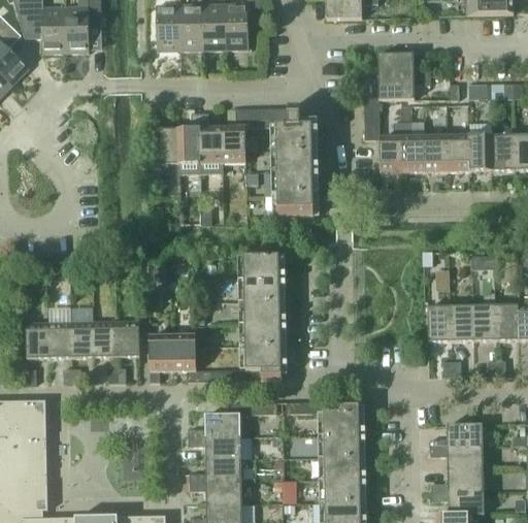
[(88,0),(88,5),(65,6),(65,52),(89,52),(88,21),(100,21),(99,0),(88,0)]
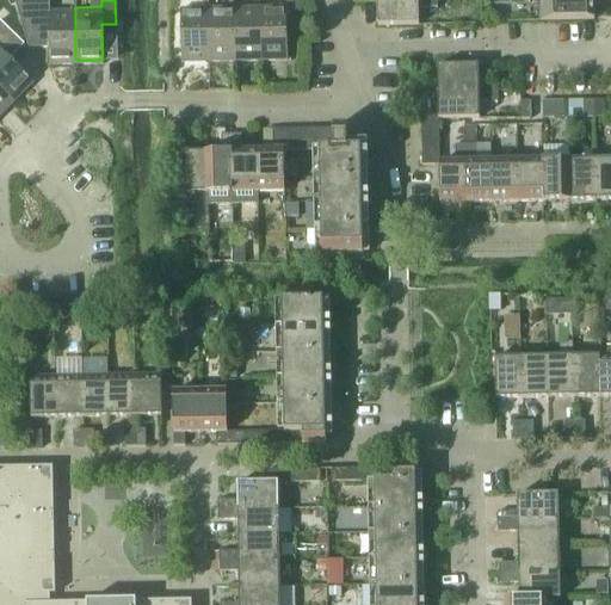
[(437,4),(437,0),(376,0),(377,20),(418,20),(418,4),(437,4)]
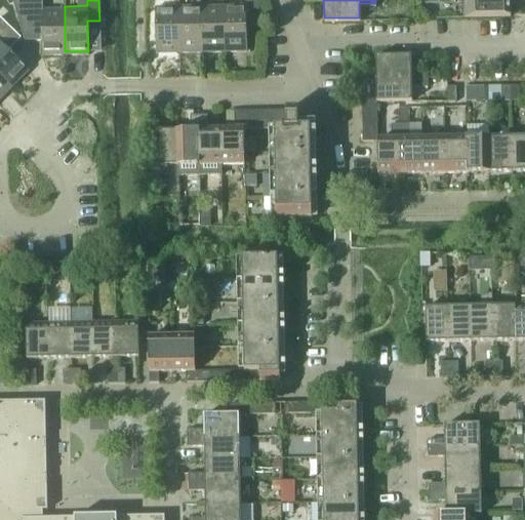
[(510,12),(509,0),(463,0),(465,13),(510,12)]
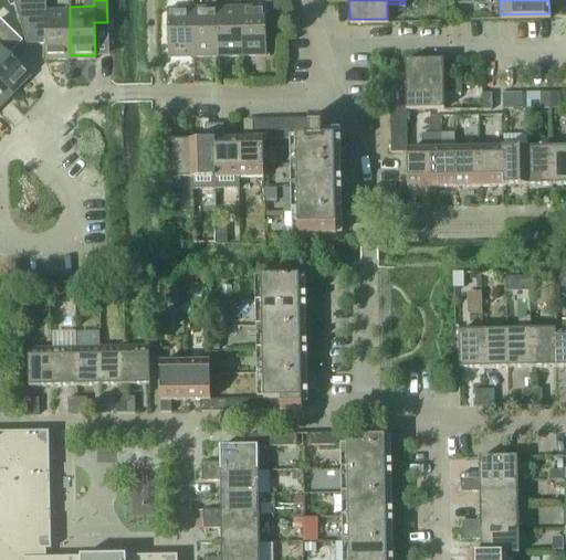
[(45,55),(70,55),(70,7),(46,7),(46,1),(14,1),(23,29),(44,29),(45,55)]
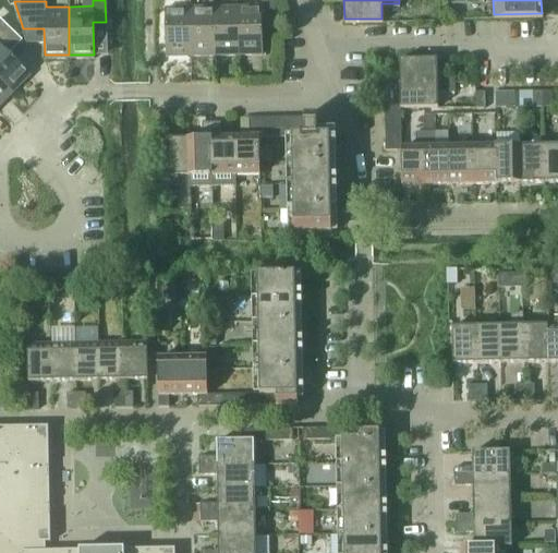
[(262,2),(237,3),(238,51),(262,50),(262,2)]
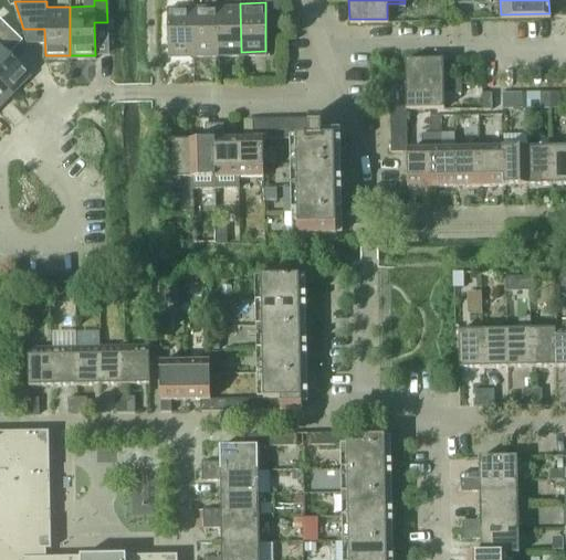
[(168,53),(192,53),(191,3),(167,4),(168,53)]
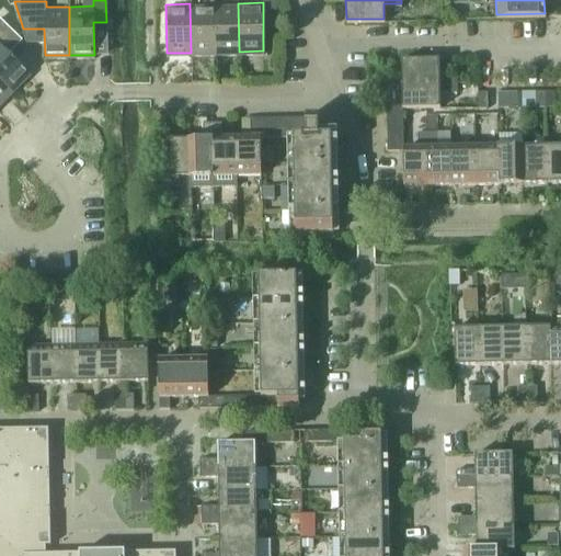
[(191,53),(215,52),(214,3),(190,3),(191,53)]
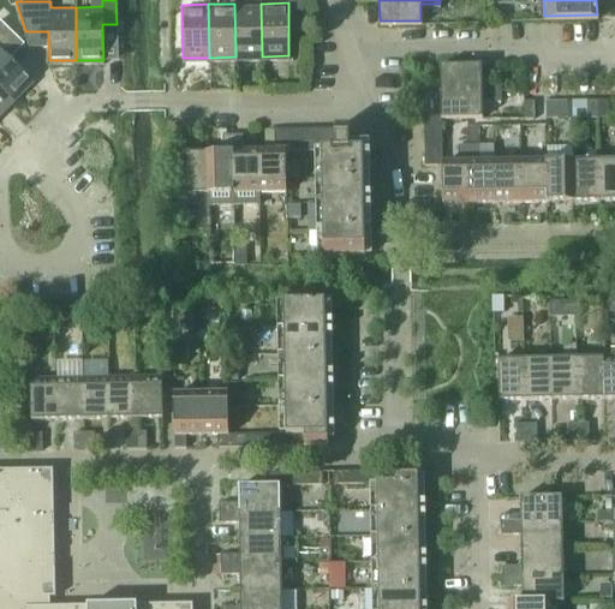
[(234,4),(236,57),(262,57),(261,4),(234,4)]
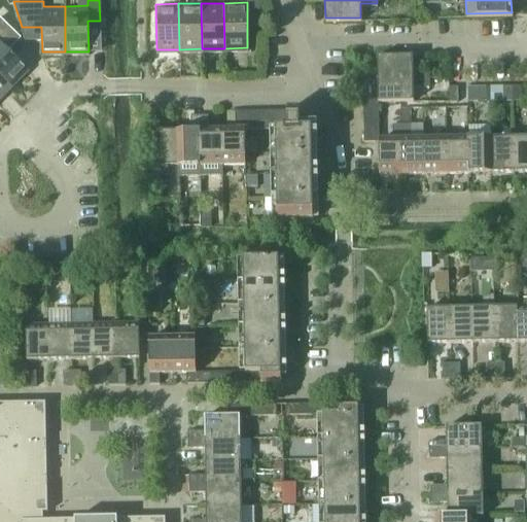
[(0,71),(12,83),(28,67),(7,46),(20,33),(0,13),(0,71)]
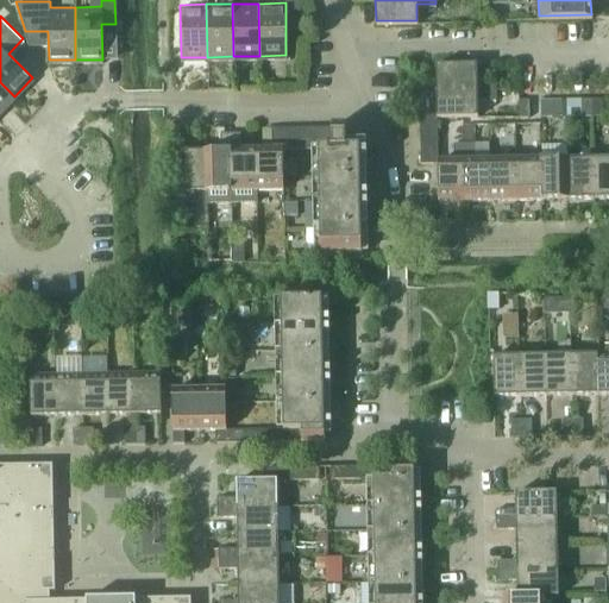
[(435,87),(496,86),(496,76),(477,76),(476,60),(435,61),(435,87)]
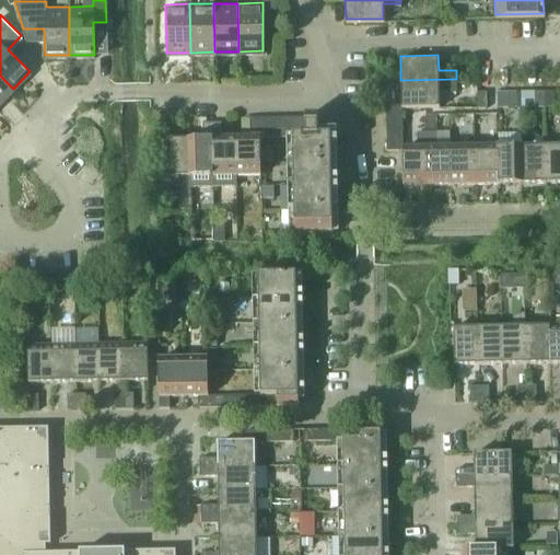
[(0,101),(13,89),(0,76),(0,101)]
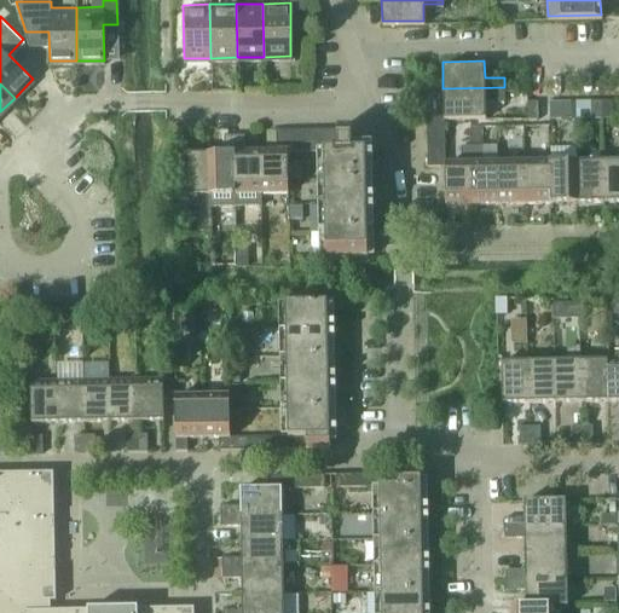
[(444,116),(485,115),(485,98),(504,98),(504,87),(443,88),(444,113),(444,116)]
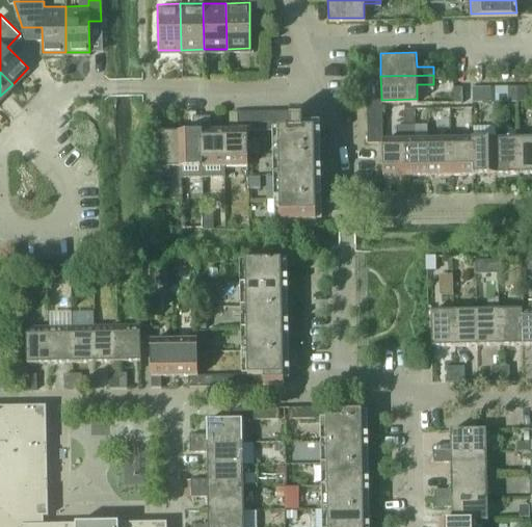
[(526,98),(526,82),(516,83),(516,98),(526,98)]
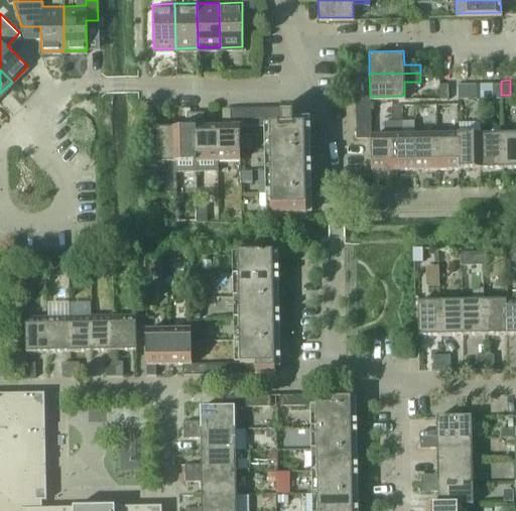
[(447,81),(439,82),(439,96),(448,96),(447,81)]
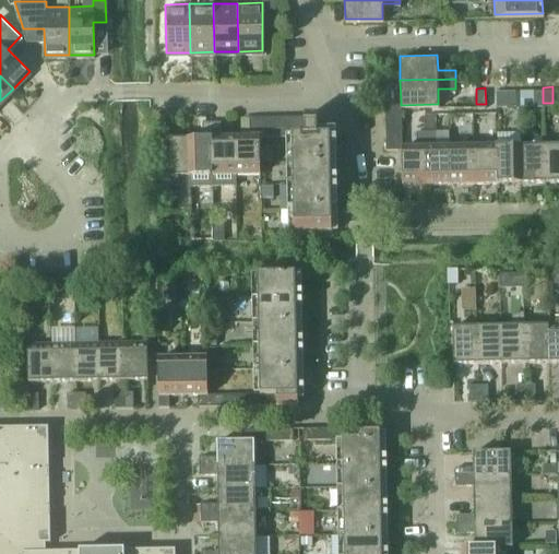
[(506,104),(504,87),(496,87),(496,104),(506,104)]
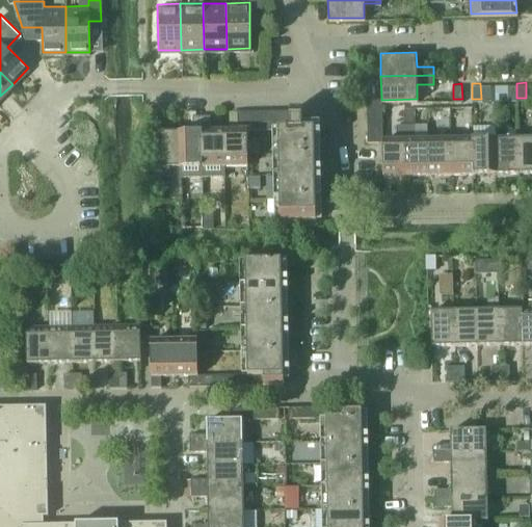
[(481,99),(484,99),(489,98),(489,83),(480,83),(481,99)]
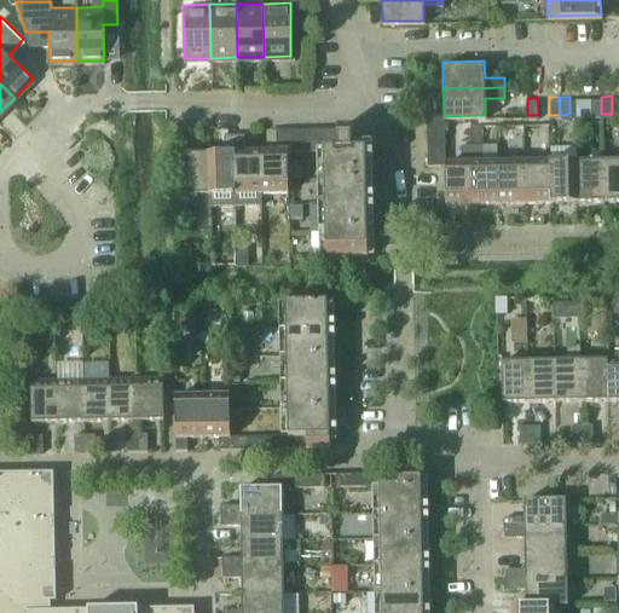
[(601,114),(601,97),(590,97),(591,114),(601,114)]
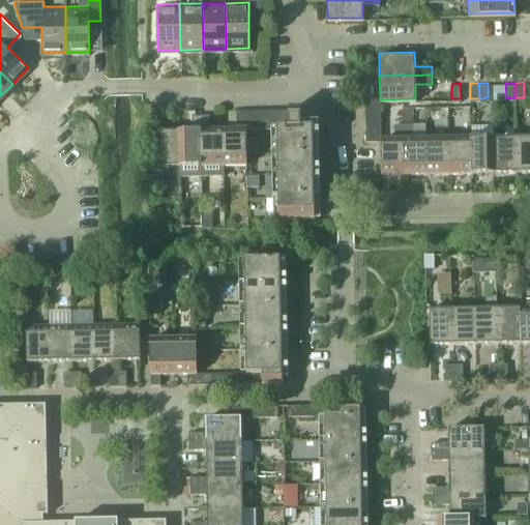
[(380,96),(365,96),(365,105),(380,105),(380,99),(380,96)]
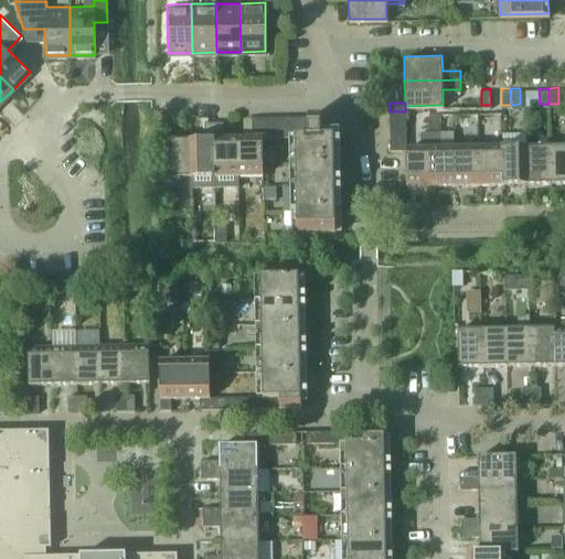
[(405,111),(390,111),(390,120),(406,120),(405,111)]
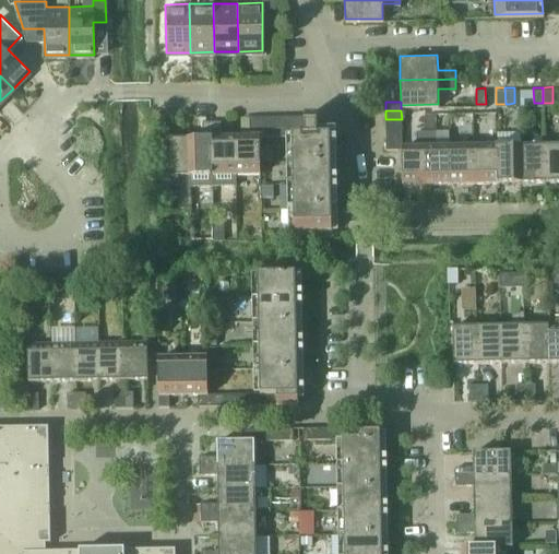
[(259,133),(293,133),(294,230),(332,228),(330,132),(318,132),(317,113),(259,114),(259,133)]
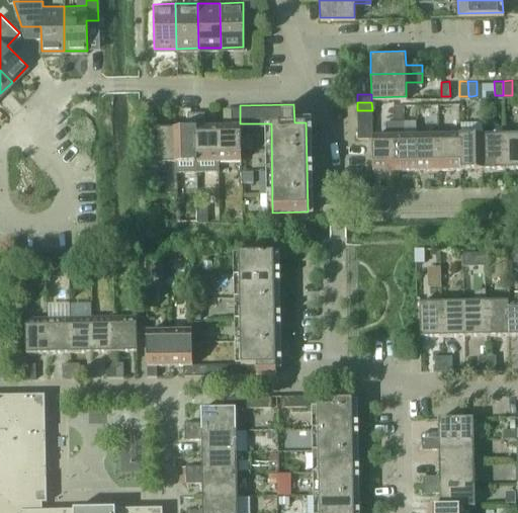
[(241,159),(240,123),(240,105),(231,105),(231,123),(218,124),(219,159),(241,159)]
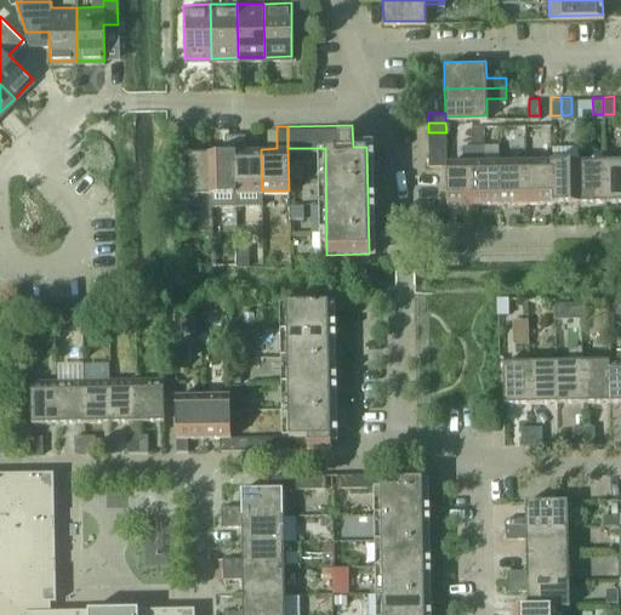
[(262,191),(261,149),(245,149),(245,131),(234,132),(235,191),(262,191)]
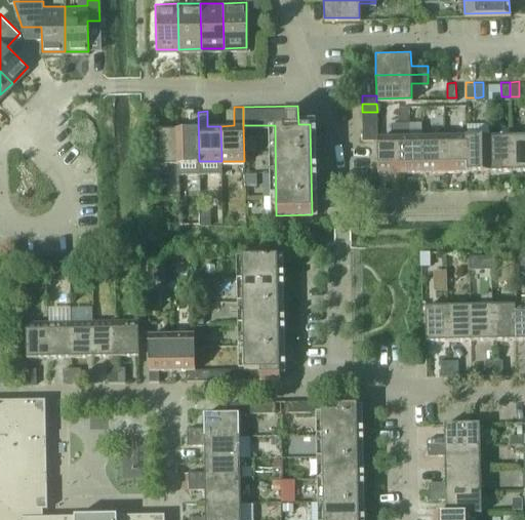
[(199,161),(198,112),(190,112),(190,126),(176,126),(177,162),(199,161)]
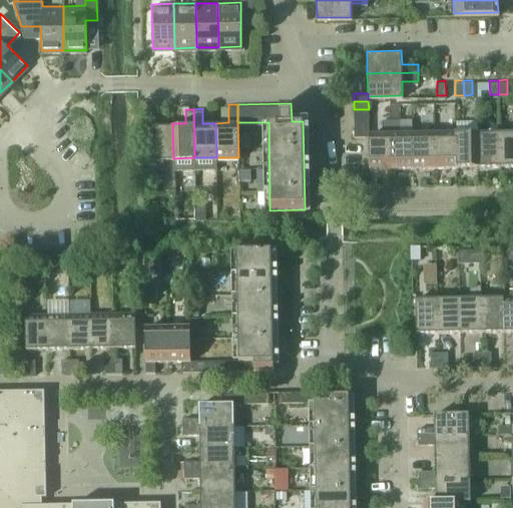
[(369,109),(354,109),(354,118),(369,117),(369,109)]
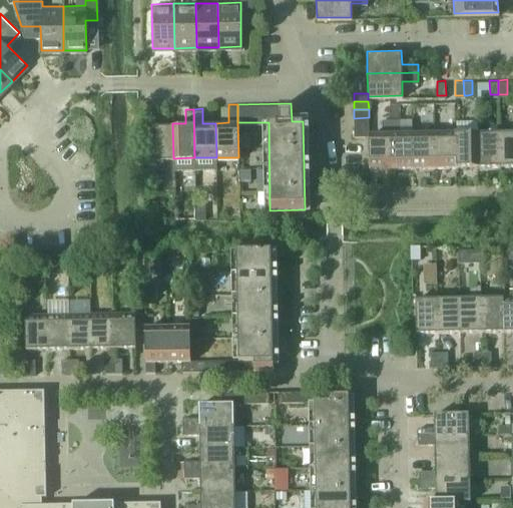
[(369,117),(354,118),(354,126),(369,126),(369,117)]
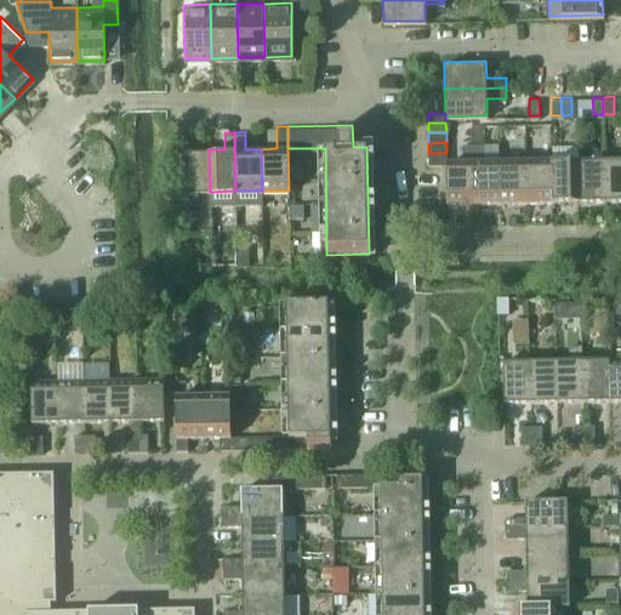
[(446,160),(446,163),(446,201),(474,201),(473,142),(462,142),(462,160),(446,160)]
